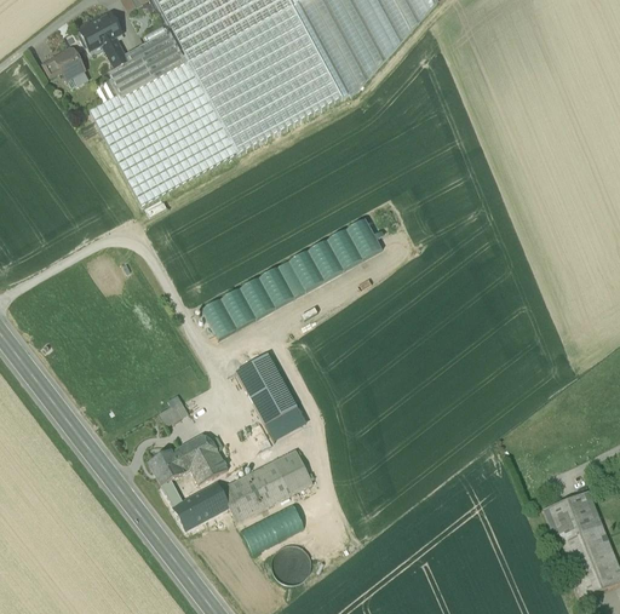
[(151,0),(179,49),(185,62),(190,59),(239,151),(292,122),(242,30),(225,0),(151,0)]
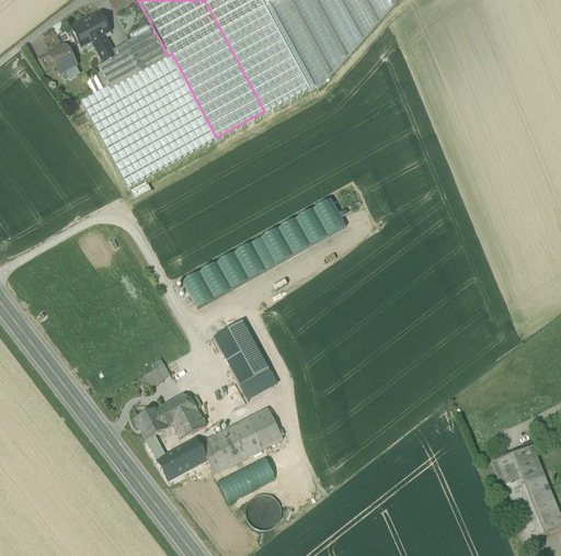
[(204,0),(219,27),(270,0),(271,0),(204,0)]
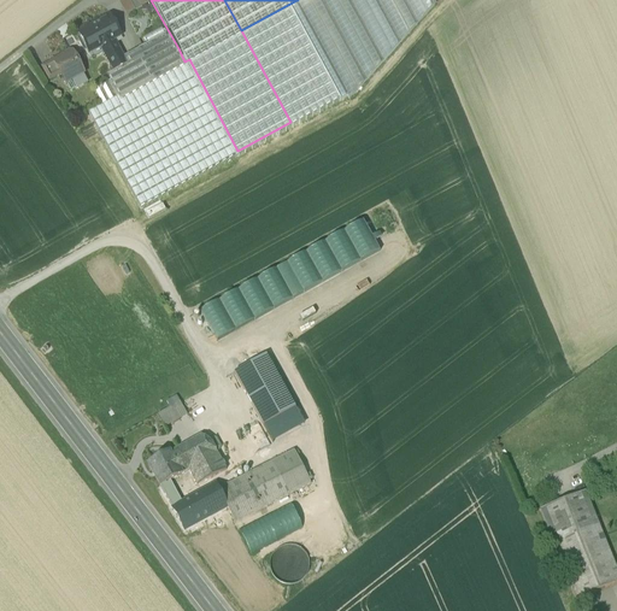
[(297,0),(241,30),(291,122),(294,128),(350,97),(297,0)]
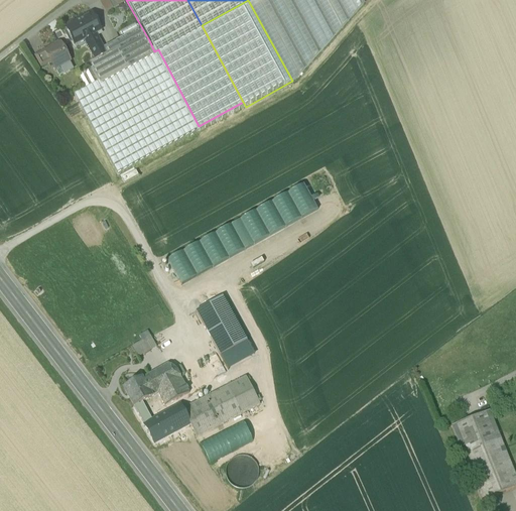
[(293,81),(350,19),(346,12),(339,0),(249,0),(293,81)]
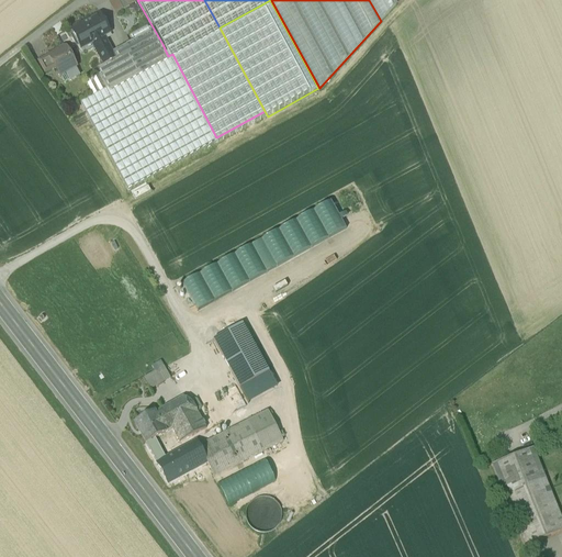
[(369,0),(377,13),(398,2),(397,0),(369,0)]
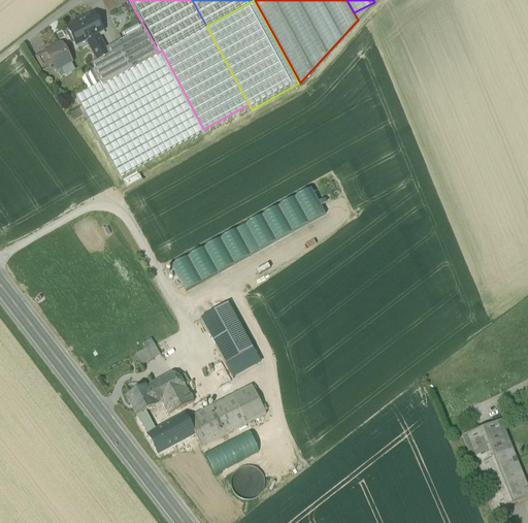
[(78,19),(76,20),(85,36),(86,38),(98,31),(105,27),(95,9),(78,19)]
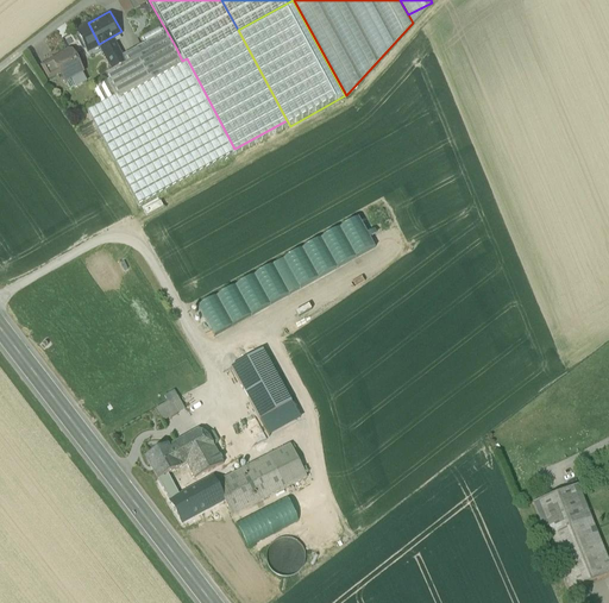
[(89,19),(75,26),(86,48),(98,42),(88,23),(90,22),(89,19)]
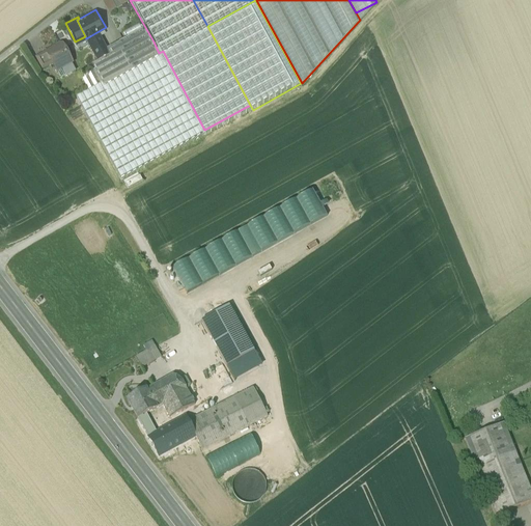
[(99,31),(87,37),(99,57),(104,55),(109,52),(106,46),(99,31)]
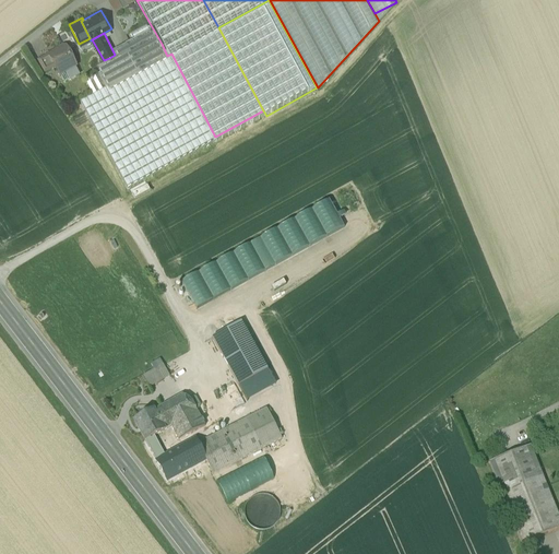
[(152,33),(129,46),(135,58),(158,46),(152,33)]
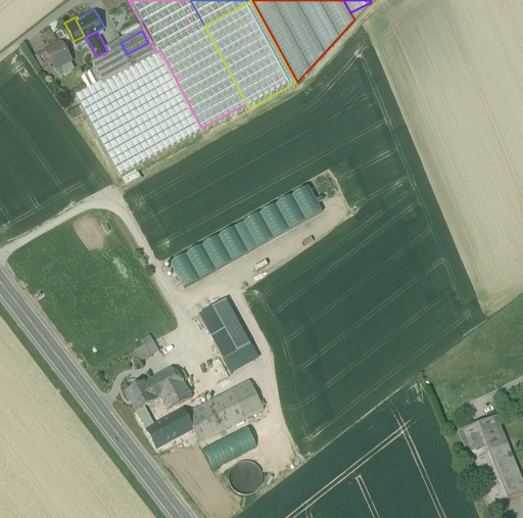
[(102,54),(90,60),(93,65),(100,78),(102,82),(133,65),(127,54),(121,43),(117,38),(104,45),(107,51),(102,54)]
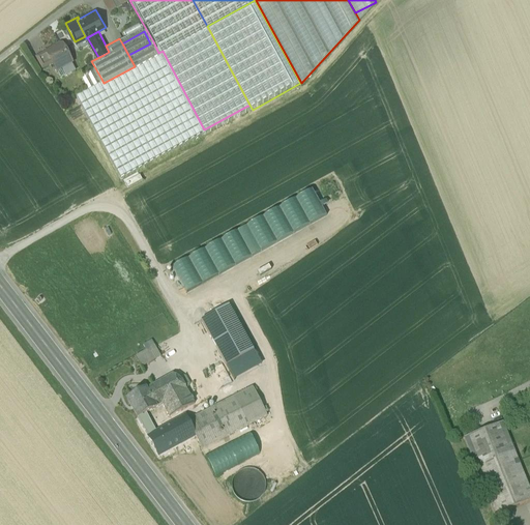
[(59,40),(56,42),(54,47),(48,50),(48,51),(53,59),(54,62),(53,65),(55,67),(58,68),(60,67),(61,64),(71,59),(61,40),(59,40)]
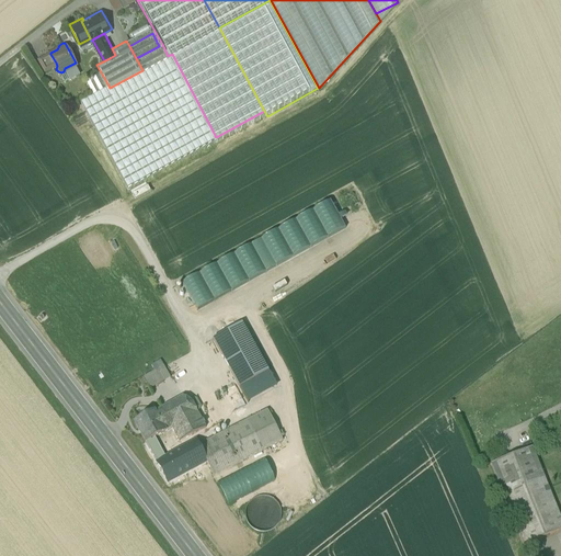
[(159,46),(136,58),(142,70),(168,56),(162,44),(159,46)]
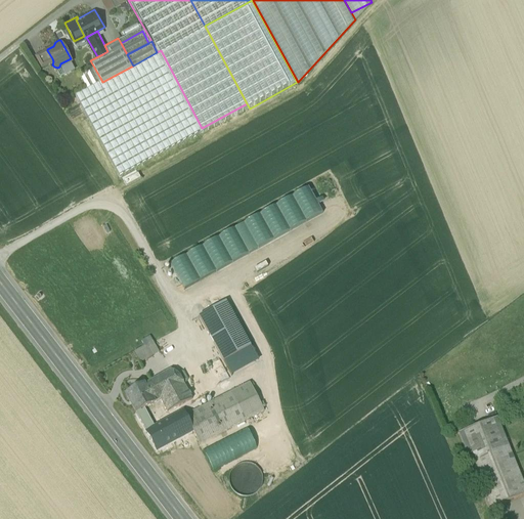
[(46,47),(35,52),(42,65),(52,58),(47,50),(47,49),(46,47)]
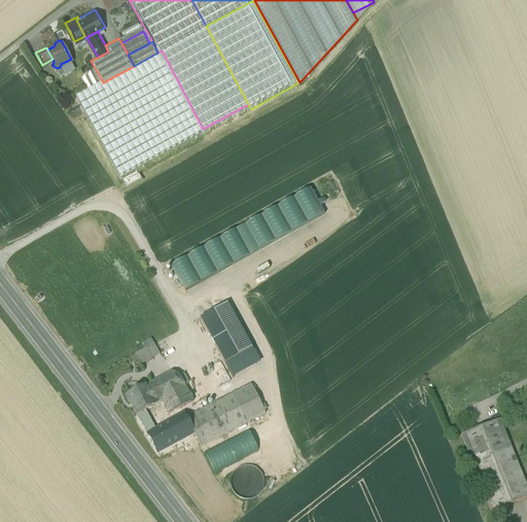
[(134,66),(103,82),(101,78),(86,87),(75,93),(119,174),(203,129),(162,50),(157,53),(134,66)]
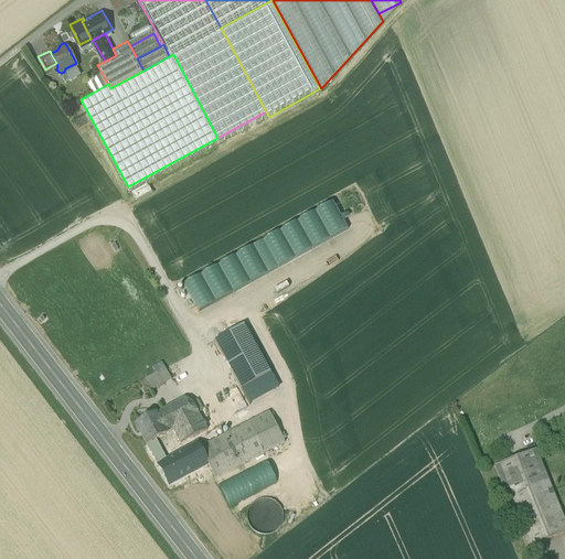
[(100,71),(86,78),(93,93),(108,84),(100,71)]
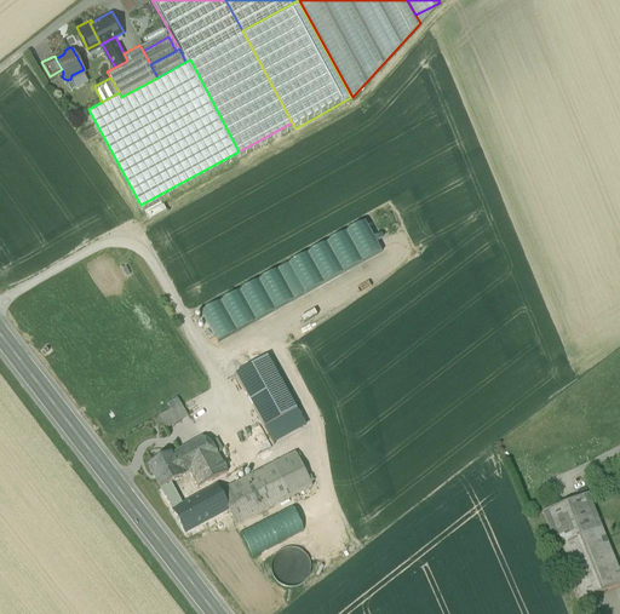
[(250,149),(233,155),(236,165),(253,160),(250,149)]
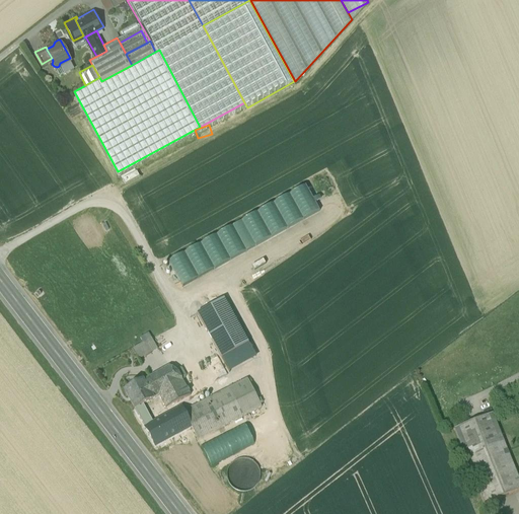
[(305,181),(241,218),(254,242),(319,207),(305,181)]
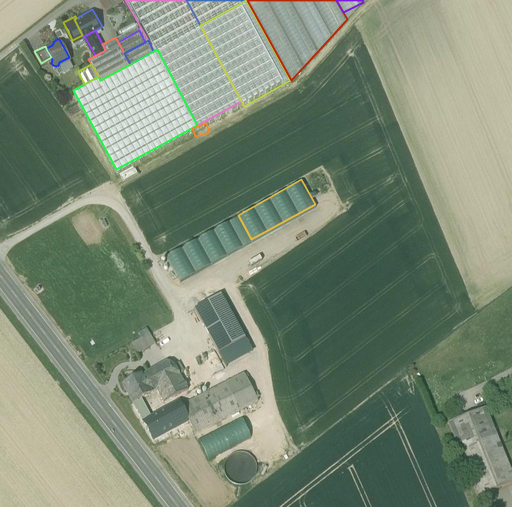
[(229,219),(166,254),(173,267),(179,279),(243,244),(229,219)]
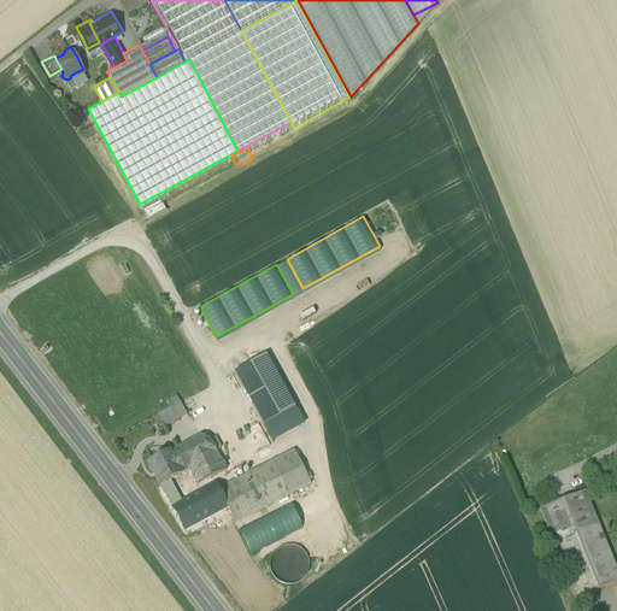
[(200,306),(192,311),(200,327),(209,322),(200,306)]
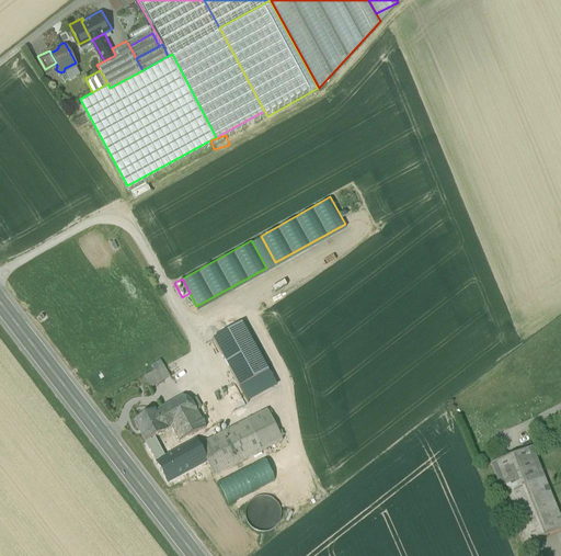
[(268,367),(242,319),(213,335),(240,383),(268,367)]
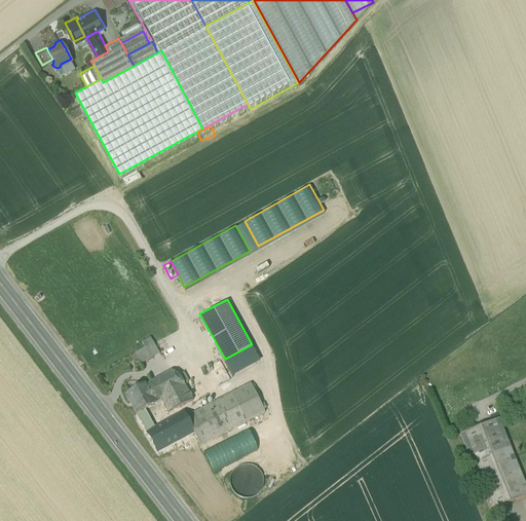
[(160,350),(154,339),(147,342),(153,354),(160,350)]
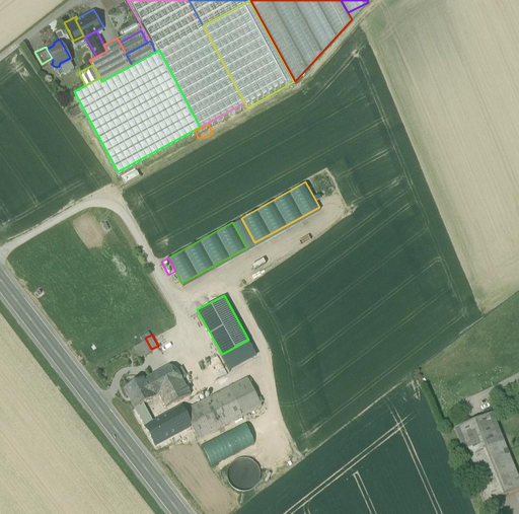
[(145,338),(133,345),(139,356),(151,349),(145,338)]
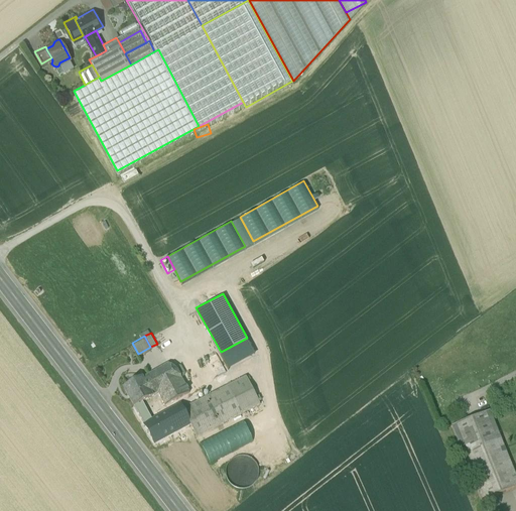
[(176,367),(168,360),(141,375),(152,393),(158,389),(165,401),(189,388),(180,372),(178,368),(176,367)]
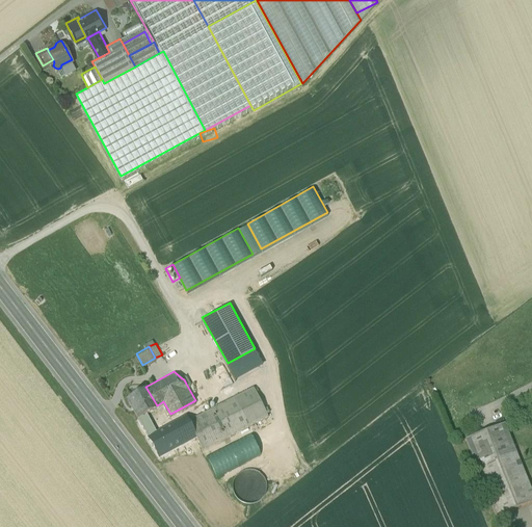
[(187,374),(182,378),(184,379),(186,384),(191,381),(187,374)]
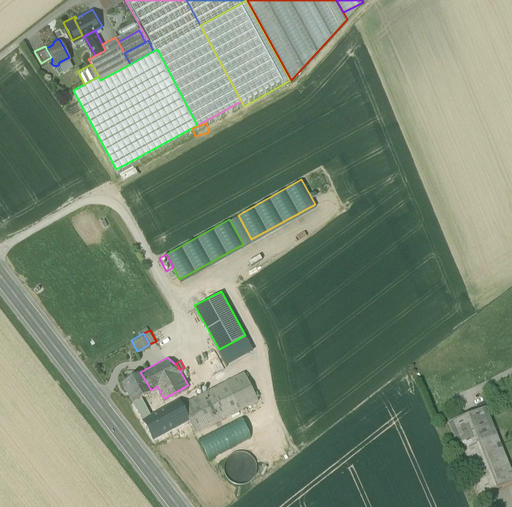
[(244,370),(226,379),(240,406),(258,397),(244,370)]
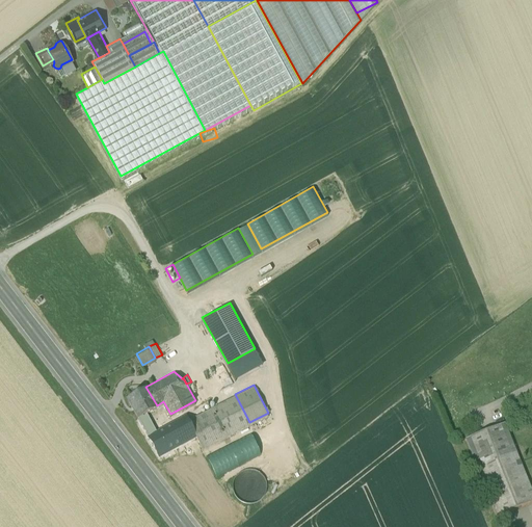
[(145,386),(128,396),(138,415),(148,410),(157,405),(145,387),(145,386)]
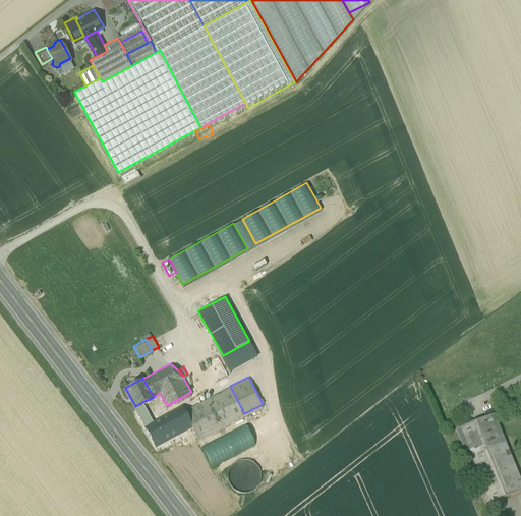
[(230,386),(184,409),(192,423),(198,437),(244,413),(230,386)]
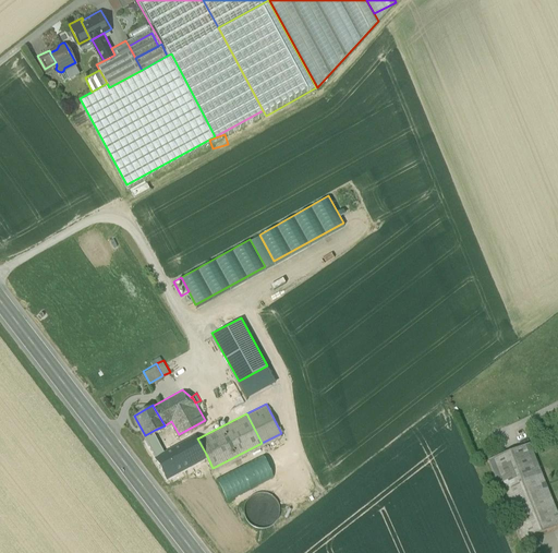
[(155,430),(145,435),(156,455),(167,449),(155,430)]
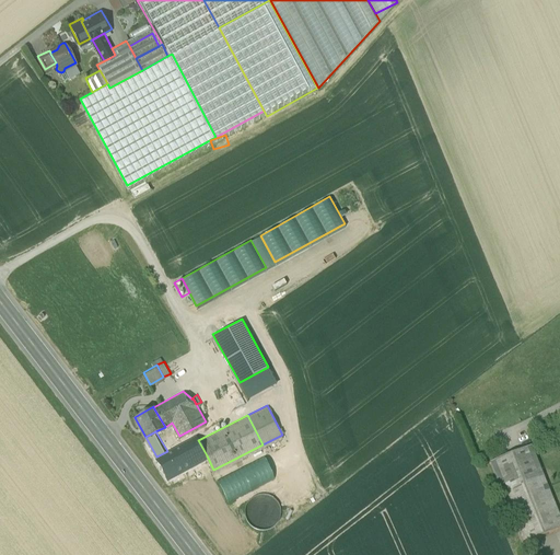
[(167,451),(156,457),(167,475),(207,455),(198,440),(196,437),(167,451)]
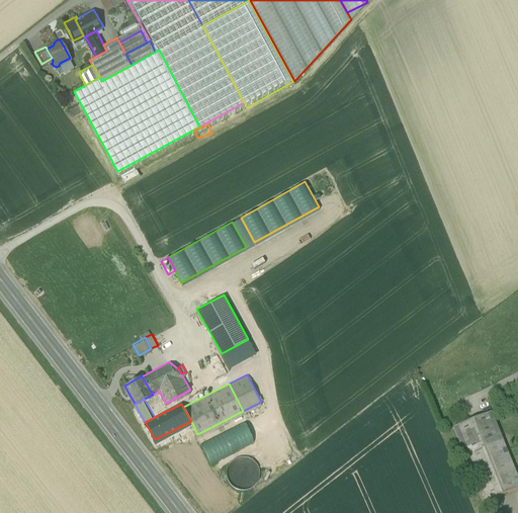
[(491,409),(453,424),(484,499),(517,485),(517,475),(514,465),(512,460),(505,442),(491,409)]
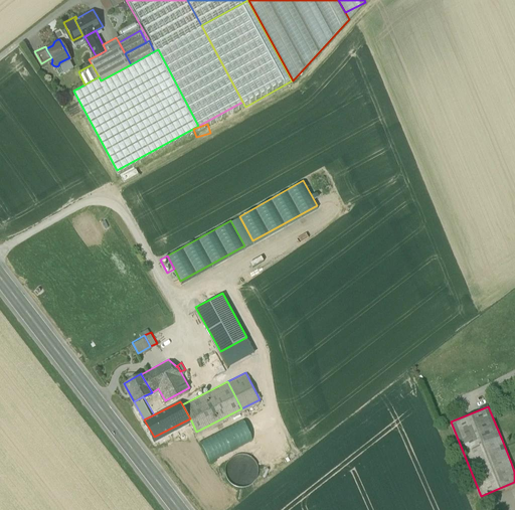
[(208,456),(245,438),(237,419),(199,439),(208,456)]
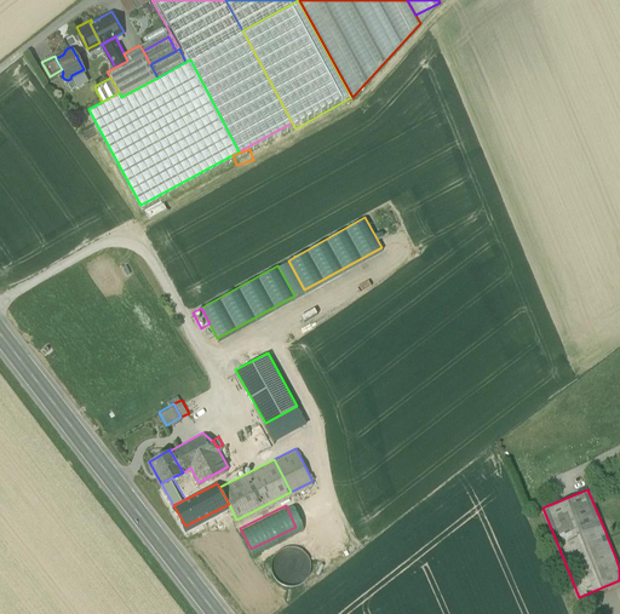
[(619,523),(604,529),(613,551),(619,547),(619,523)]
